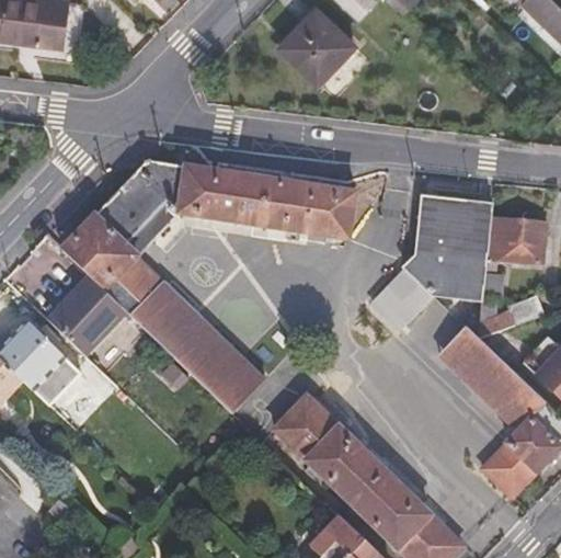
[(0,0),(0,36),(63,45),(68,0),(0,0)]
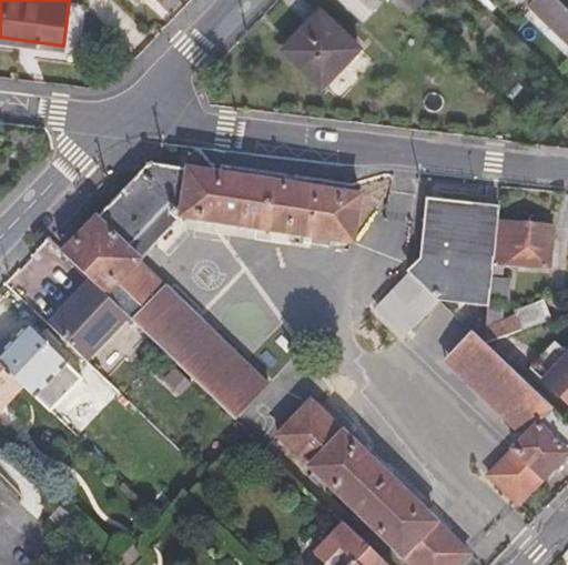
[(346,0),(355,9),(363,0),(346,0)]
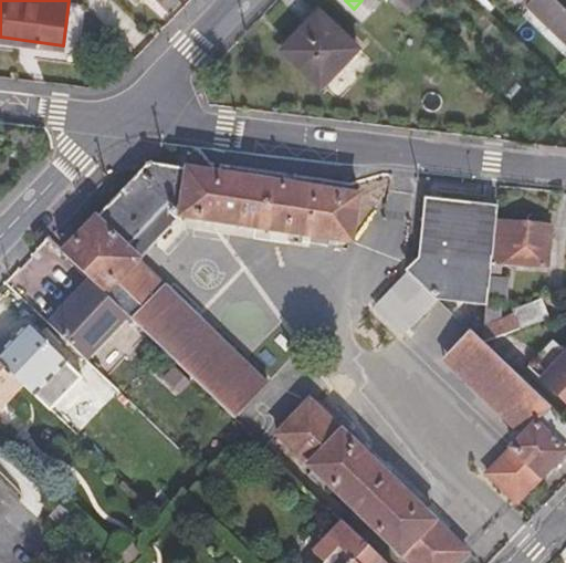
[(394,0),(407,12),(417,0),(394,0)]
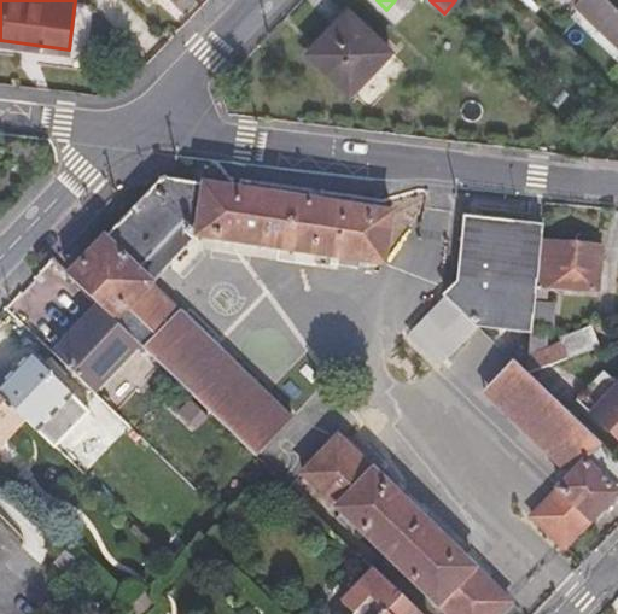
[(581,0),(578,3),(617,40),(617,4),(613,0),(581,0)]
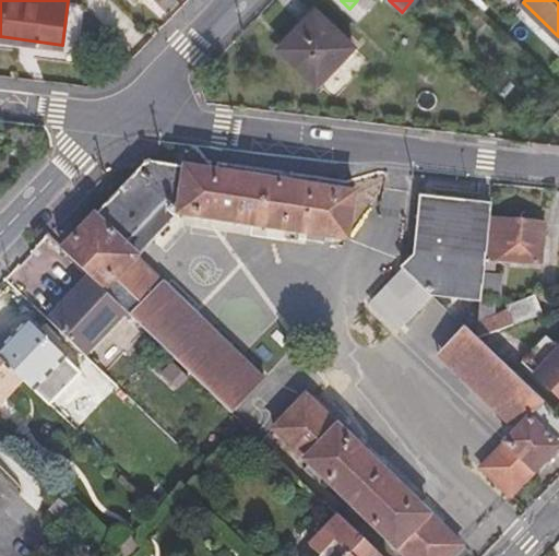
[(313,6),(278,43),(316,80),(352,43),(313,6)]
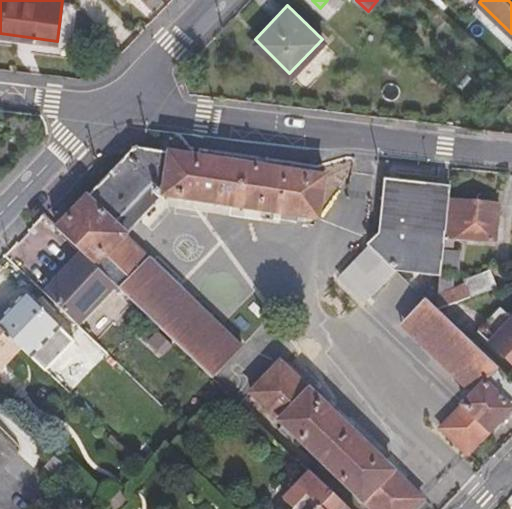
[(89,194),(57,226),(81,249),(115,282),(184,349),(210,373),(241,341),(126,229),(165,190),(321,206),(326,170),(132,148),(89,194)]
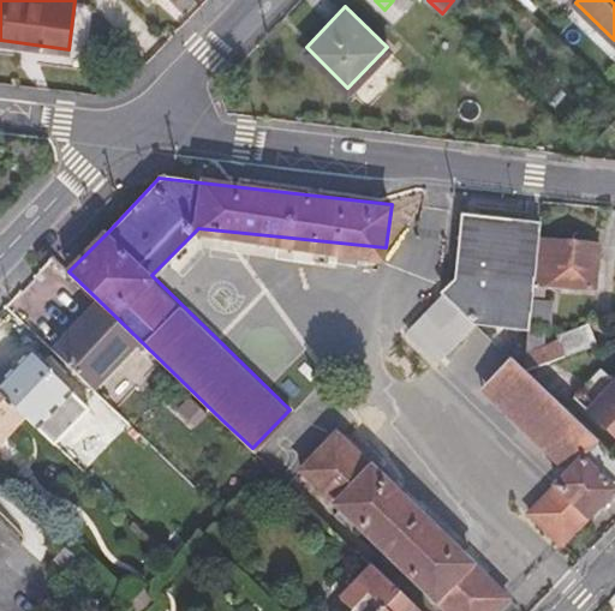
[(464,216),(454,303),(458,305),(479,327),(485,327),(529,331),(535,280),(539,234),(541,225),(464,216)]
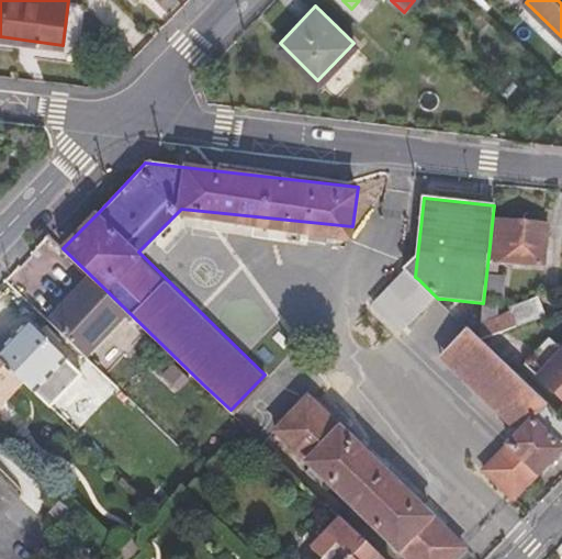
[(493,214),(489,256),(541,263),(547,221),(493,214)]
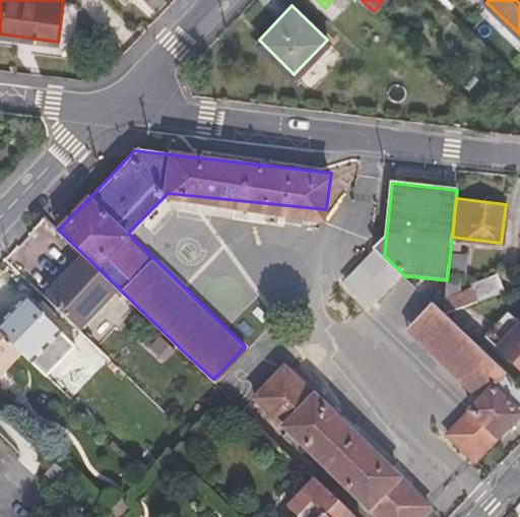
[(43,294),(71,322),(77,327),(117,286),(96,267),(82,253),(43,294)]
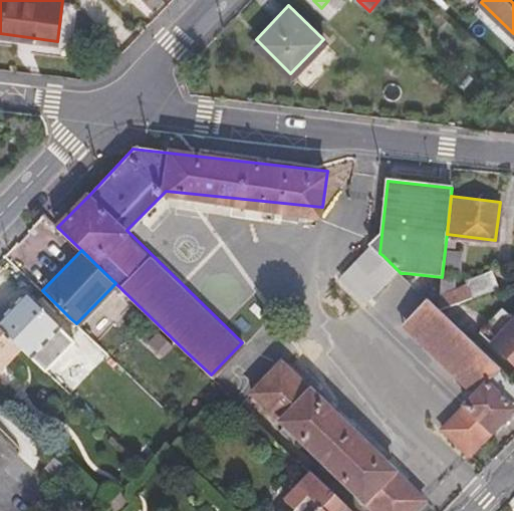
[(382,255),(350,287),(370,307),(404,275),(401,273),(382,255)]
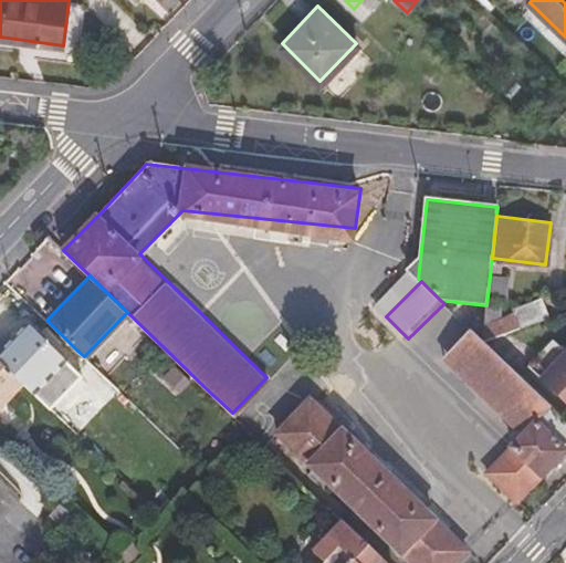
[(515,309),(484,320),(483,340),(556,313),(547,292),(514,304),(515,309)]
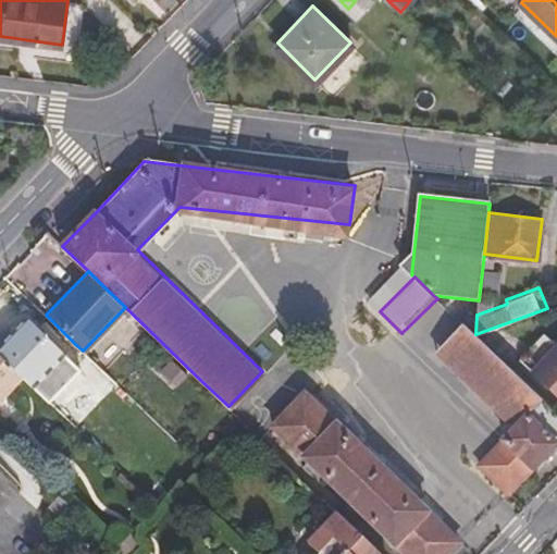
[(0,353),(12,366),(14,362),(38,385),(69,355),(28,316),(7,337),(0,331),(0,353)]
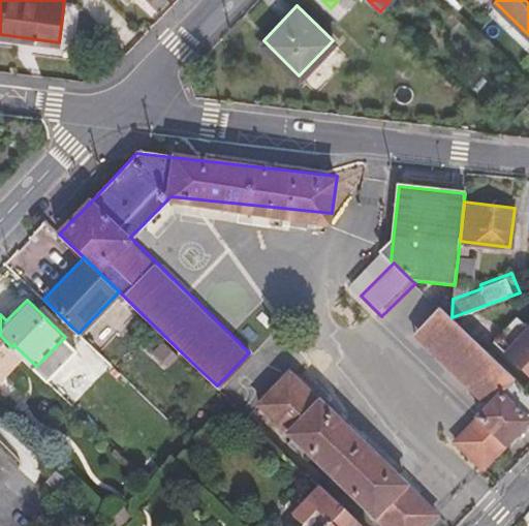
[(417,338),(487,405),(512,377),(502,368),(452,317),(444,311),(417,338)]
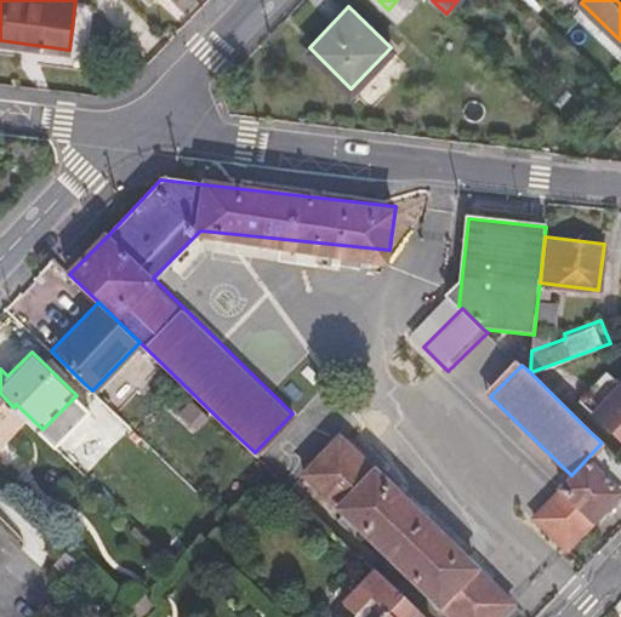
[(620,383),(593,413),(620,439),(620,383)]
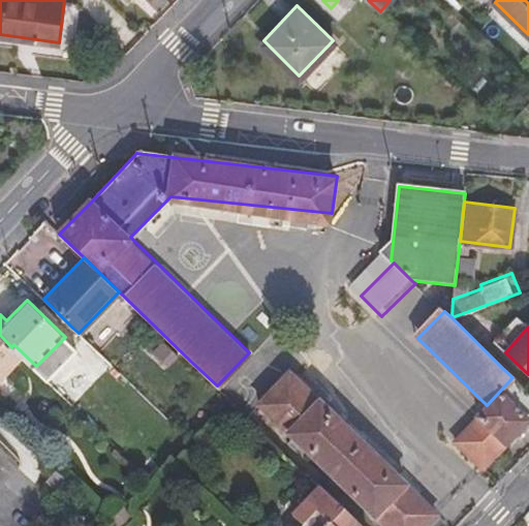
[(69,332),(73,337),(81,343),(86,339),(79,333),(72,328),(69,332)]
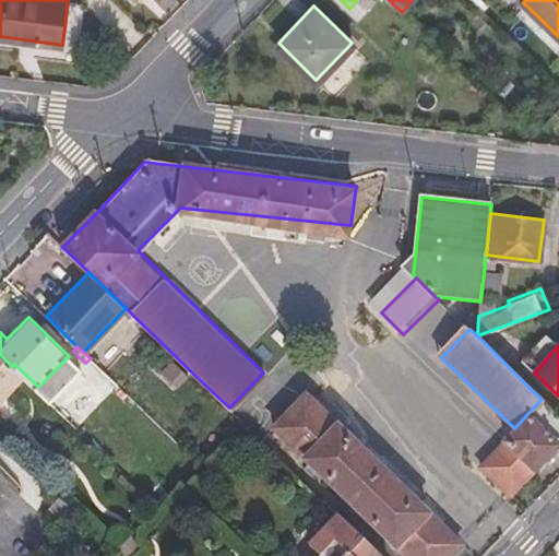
[(0,401),(23,378),(12,367),(0,354),(0,401)]
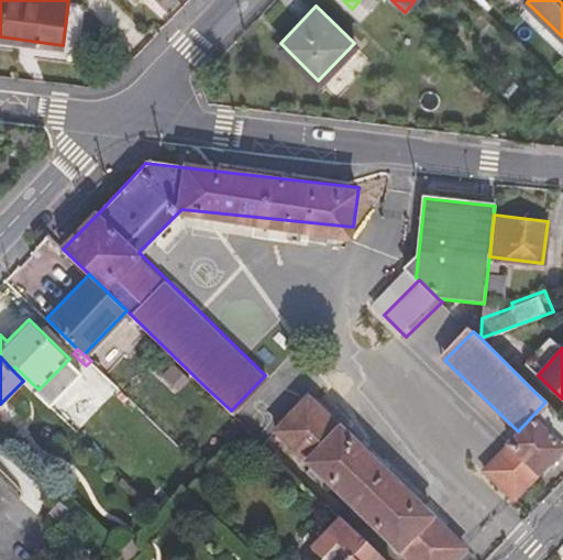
[(275,427),(412,559),(449,559),(465,544),(308,393),(275,427)]
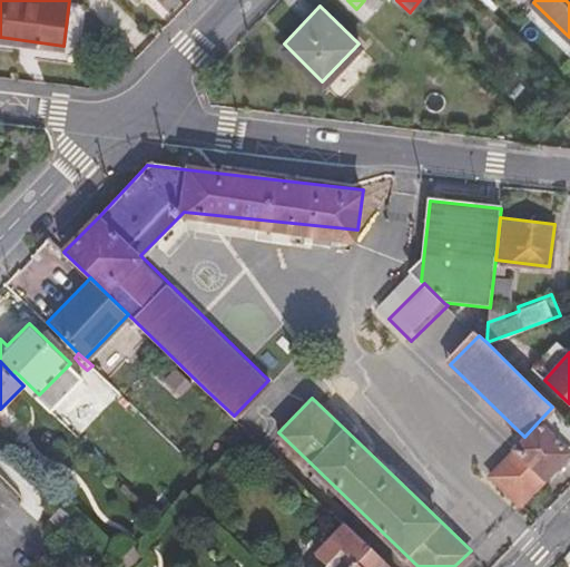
[(499,462),(529,492),(569,449),(569,423),(552,407),(524,437),(499,462)]
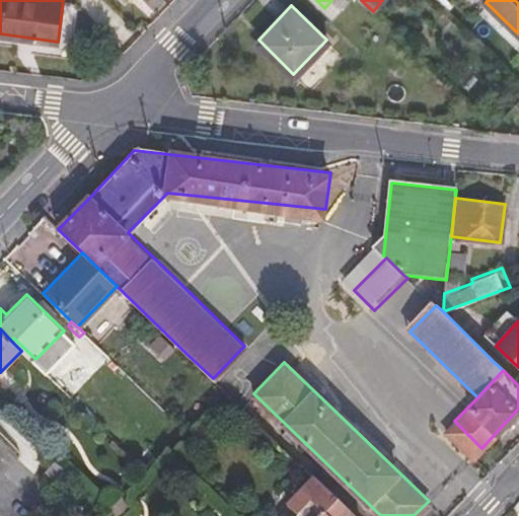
[(56,459),(43,473),(59,489),(72,475),(56,459)]
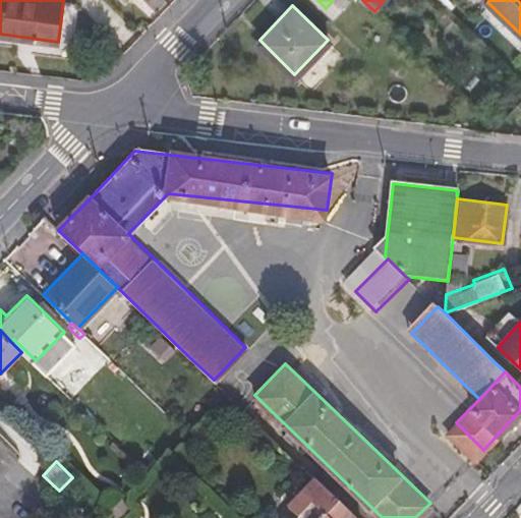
[(297,513),(292,517),(356,517),(313,476),(287,503),(297,513)]
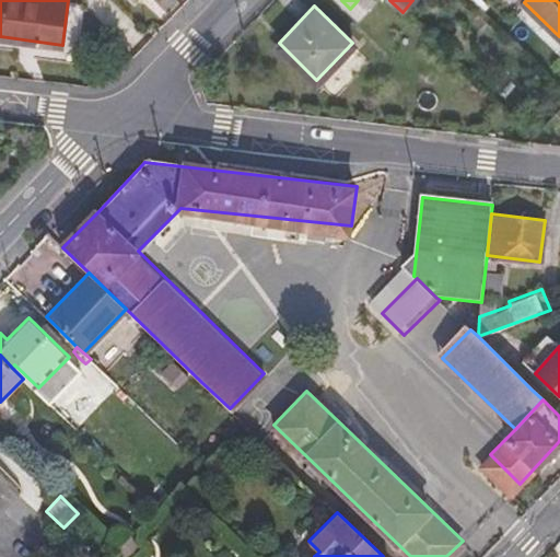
[(115,549),(123,556),(137,556),(141,553),(126,537),(115,549)]
